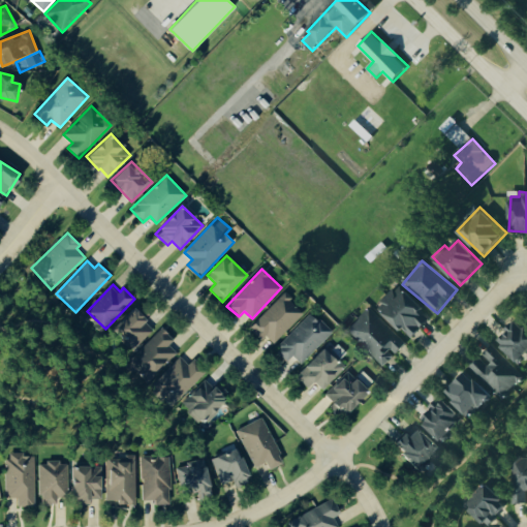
[(410,339),(432,318),(399,285),(378,307),(410,339)]
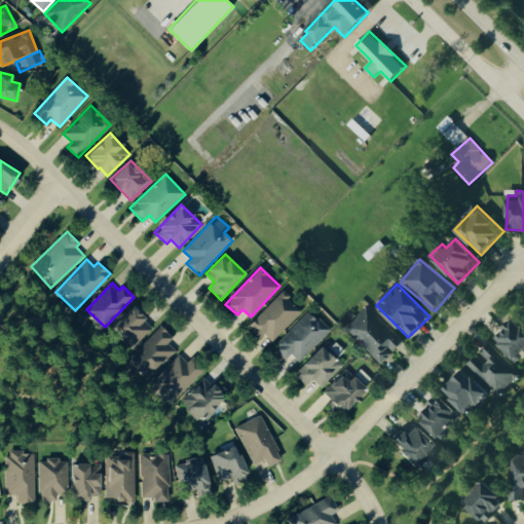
[(266,334),(272,341),(303,312),(284,292),(248,325),(261,339),(266,334)]
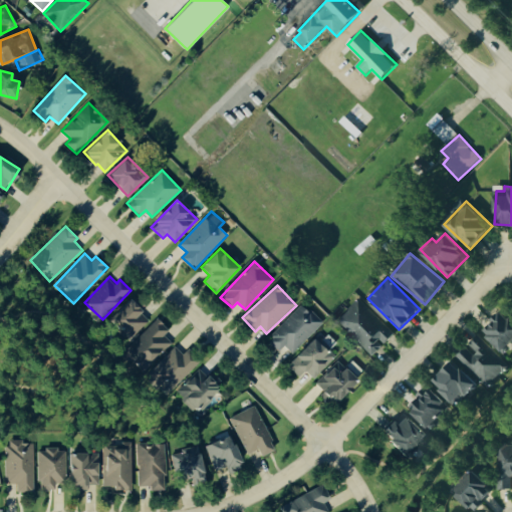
[(338,319),(371,356),(395,336),(361,298),(338,319)]
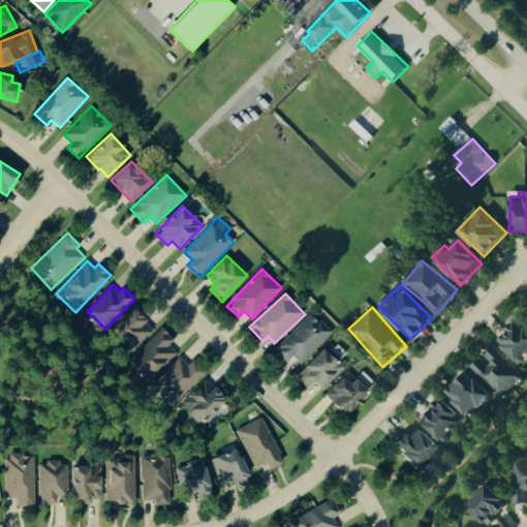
[(154,327),(133,309),(113,332),(134,350),(154,327)]
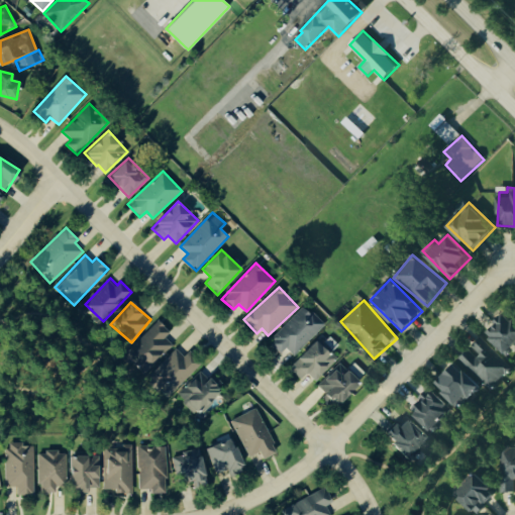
[(325,324),(304,305),(270,343),(282,353),(287,348),(295,356),(325,324)]
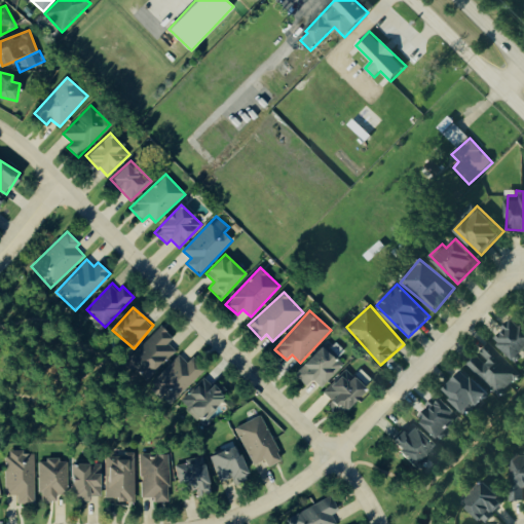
[(493,338),(516,363),(523,357),(523,325),(516,317),(493,338)]
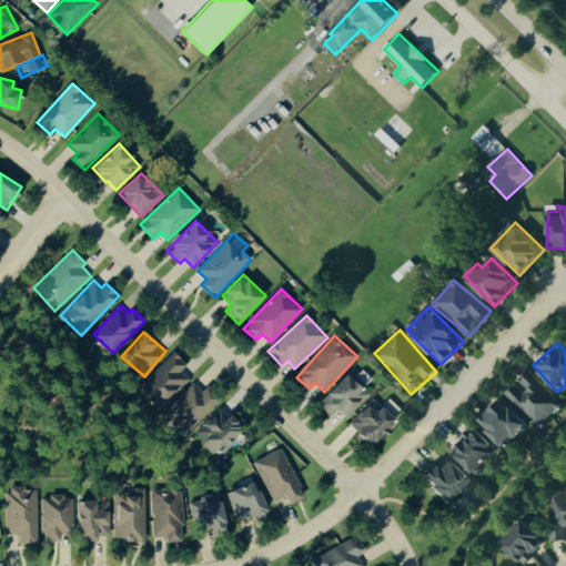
[(188,365),(175,352),(135,390),(157,412),(190,381),(181,371),(188,365)]
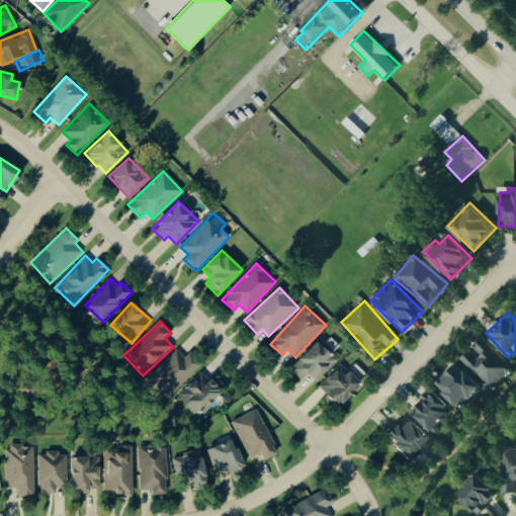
[(302,379),(308,373),(317,381),(339,357),(319,339),(290,369),(302,379)]
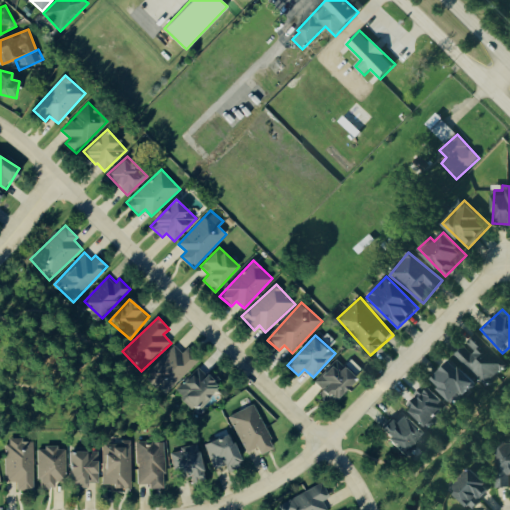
[(486,388),(506,365),(473,336),(453,359),(486,388)]
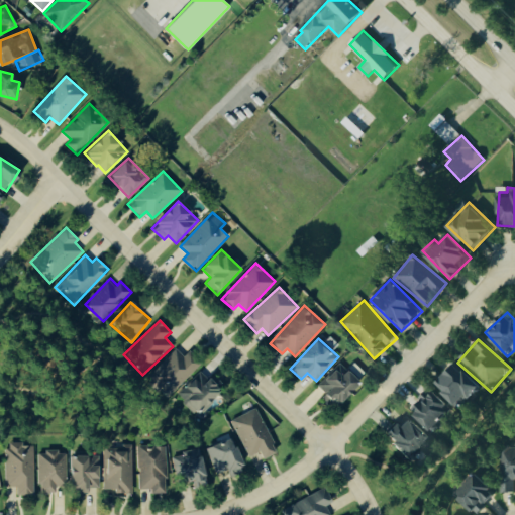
[(153,387),(157,384),(168,395),(198,367),(179,346),(146,379),(153,387)]
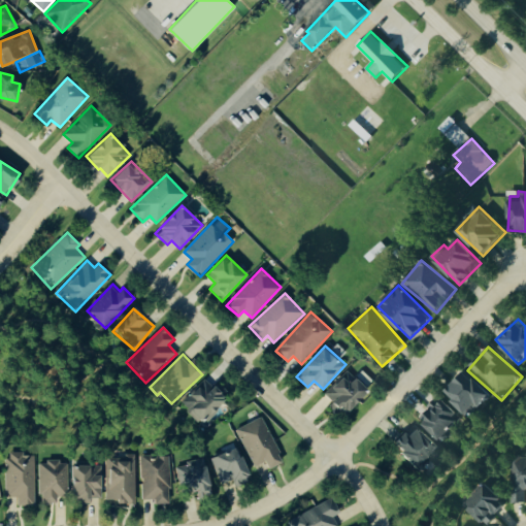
[(324,395),(346,415),(368,390),(347,370),(324,395)]
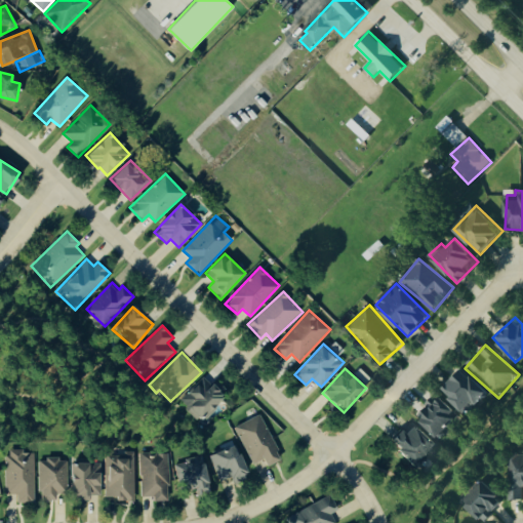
[(466,414),(486,394),(461,368),(441,389),(466,414)]
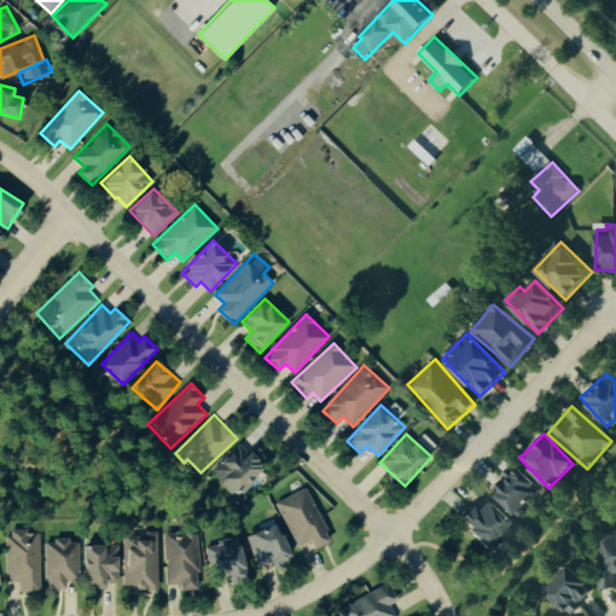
[(214,468),(222,478),(221,480),(234,495),(266,469),(251,452),(249,454),(242,445),(214,468)]
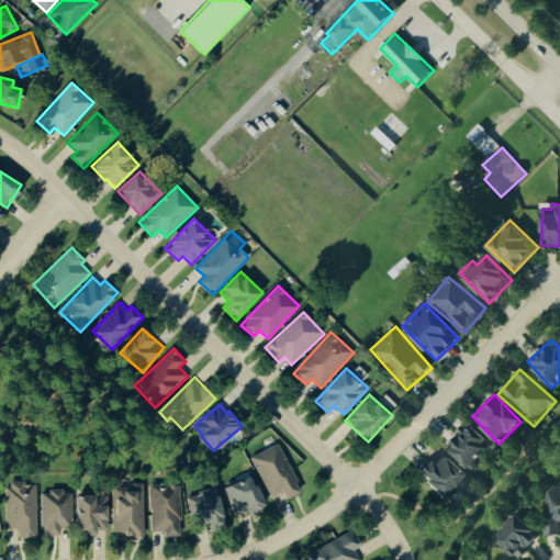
[(468,469),(492,445),(472,425),(465,433),(462,430),(446,446),(468,469)]
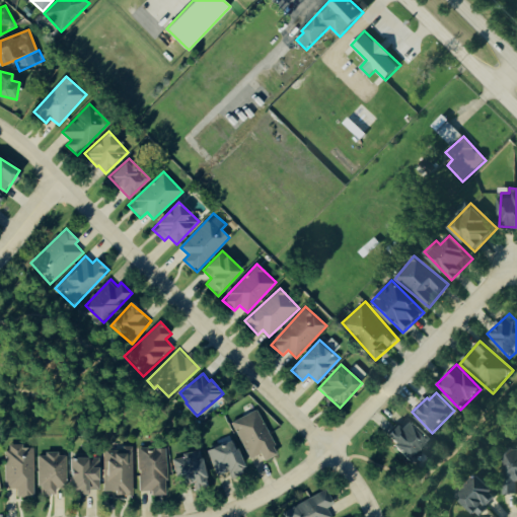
[(233,421),(250,458),(261,453),(264,460),(279,453),(257,410),(233,421)]
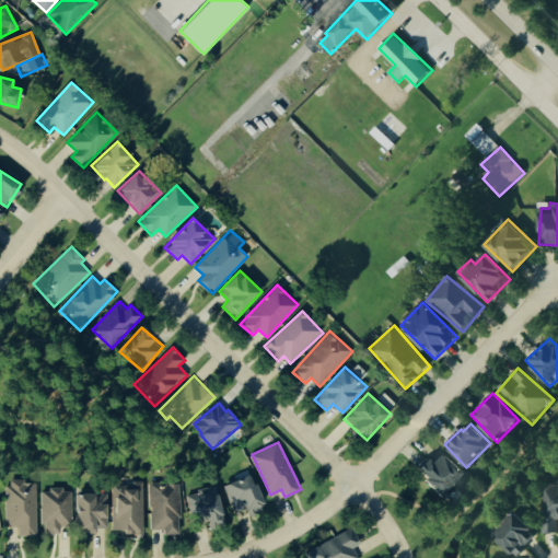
[(427,457),(415,474),(446,498),(466,471),(442,452),(433,463),(427,457)]
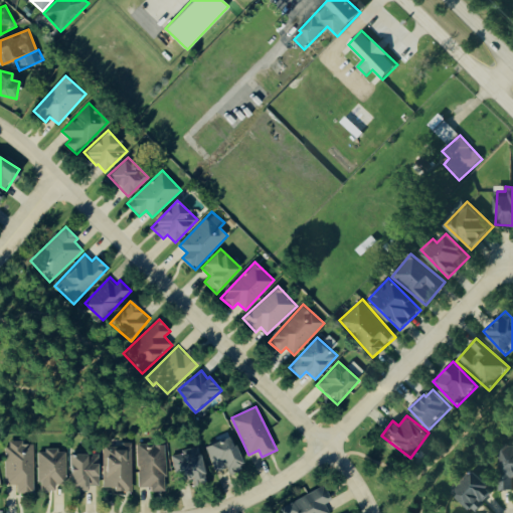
[(228,473),(242,469),(233,437),(206,445),(214,472),(227,468),(228,473)]
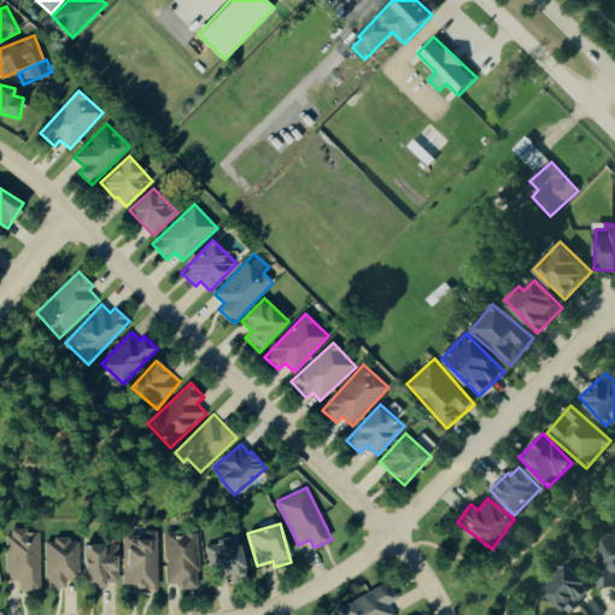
[(40,590),(41,529),(9,529),(7,579),(21,579),(21,590),(40,590)]
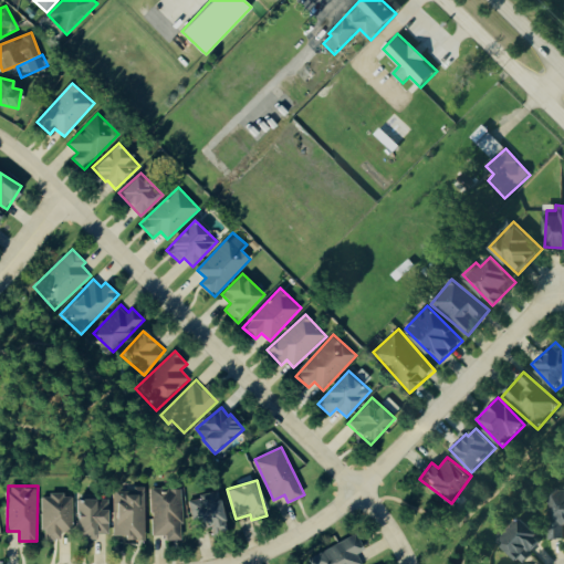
[(114,539),(144,539),(145,487),(133,487),(133,491),(115,490),(114,539)]
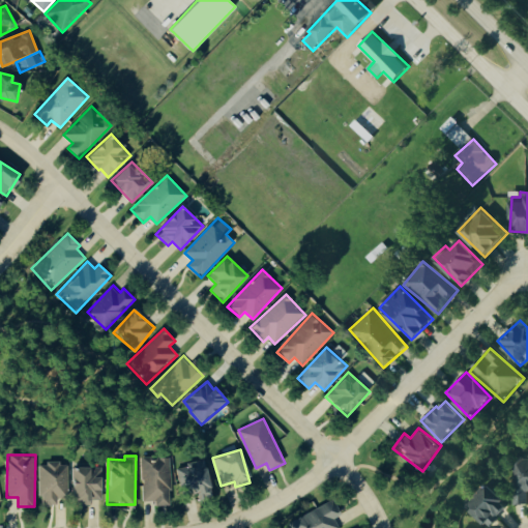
[(171,505),(170,457),(141,458),(143,501),(155,501),(155,506),(171,505)]
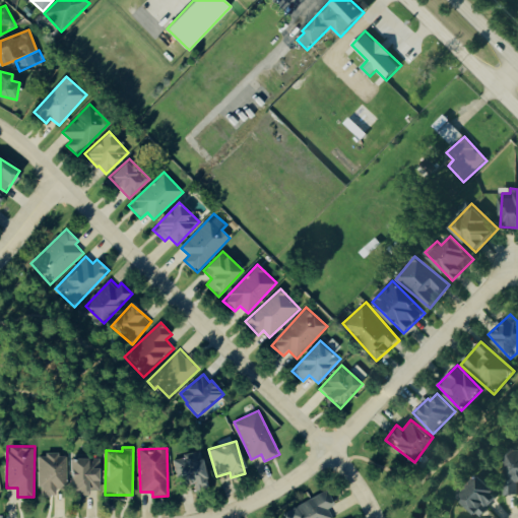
[(175,456),(178,487),(196,483),(196,490),(207,489),(203,452),(175,456)]
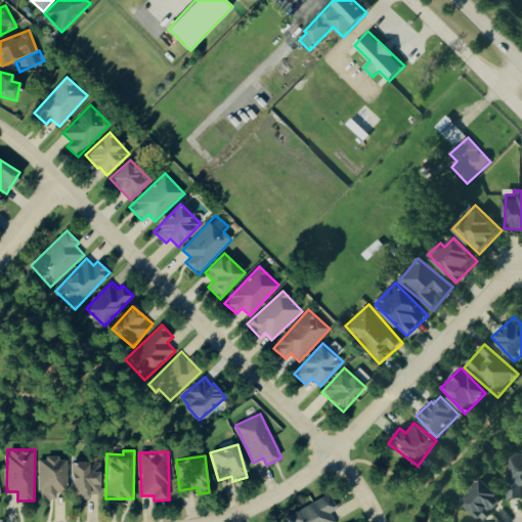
[(40,458),(39,499),(55,499),(56,492),(67,492),(68,459),(40,458)]
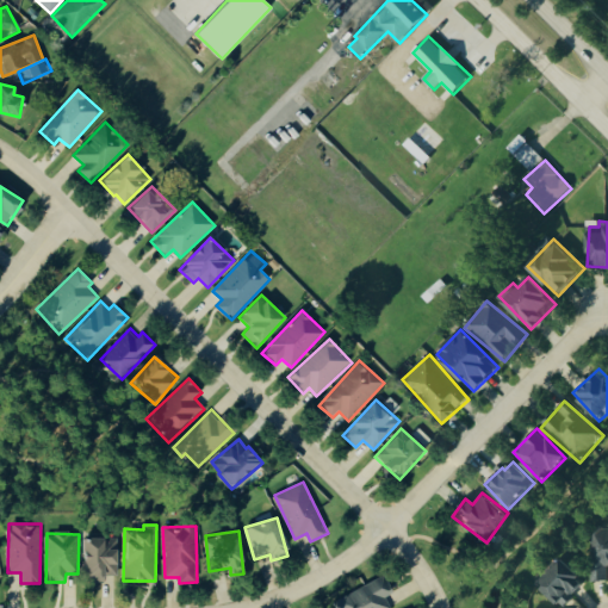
[(593,533),(590,581),(607,582),(607,534),(593,533)]
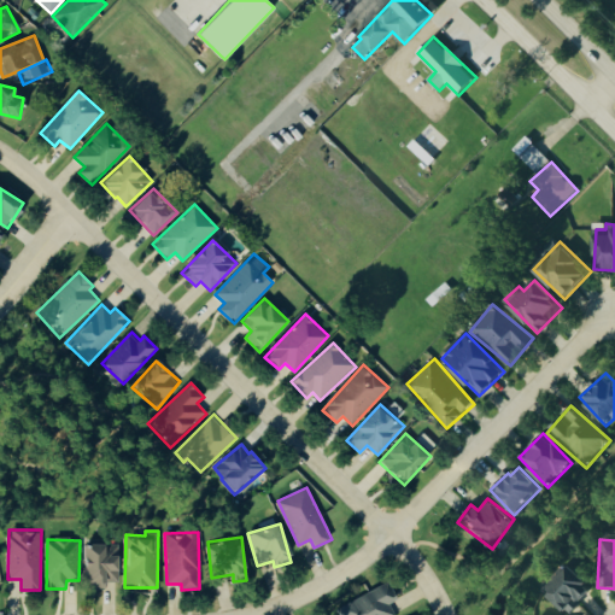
[(119,583),(118,544),(85,545),(85,587),(105,586),(105,583),(119,583)]
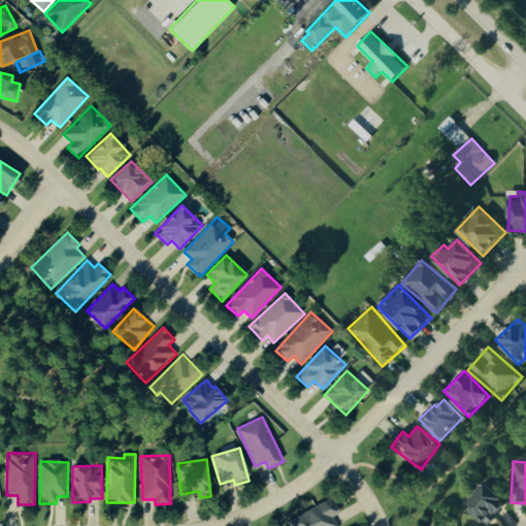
[(466,505),(486,525),(510,500),(490,482),(466,505)]
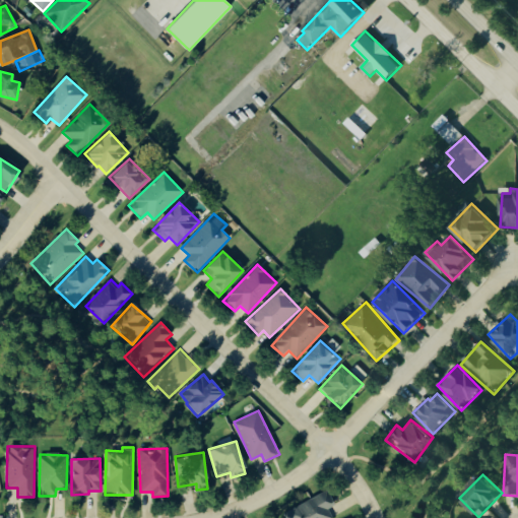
[(332,517),(328,510),(335,507),(327,490),(297,506),(301,514),(293,517),(332,517)]
